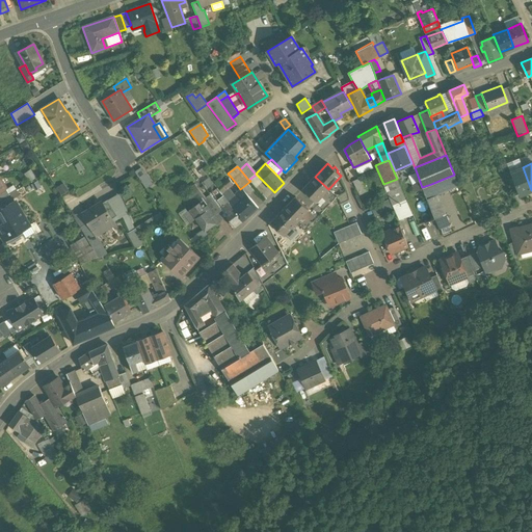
[(140,167),(135,171),(145,188),(152,184),(140,167)]
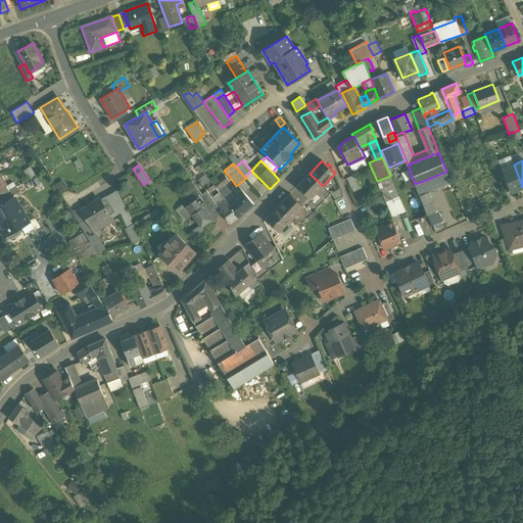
[(522,187),(514,164),(503,169),(506,175),(512,190),(512,191),(522,187)]
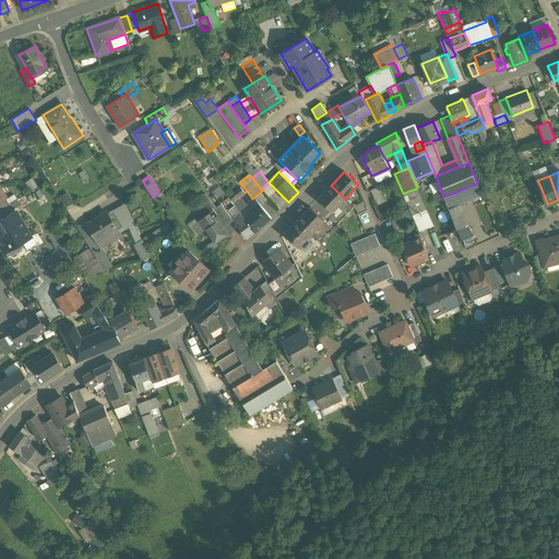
[(477,183),(466,188),(472,199),(482,194),(477,183)]
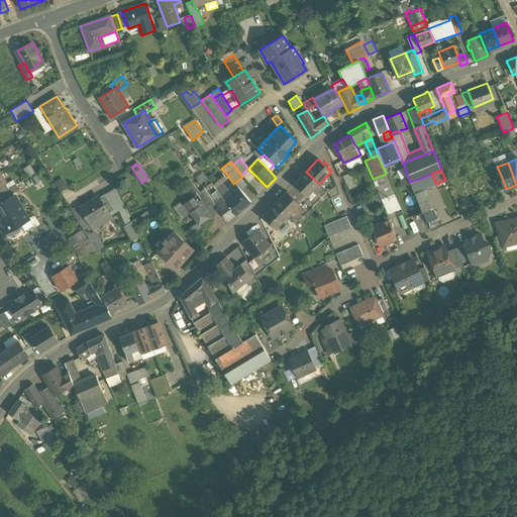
[(224,172),(211,183),(214,187),(215,188),(219,185),(228,177),(224,172)]
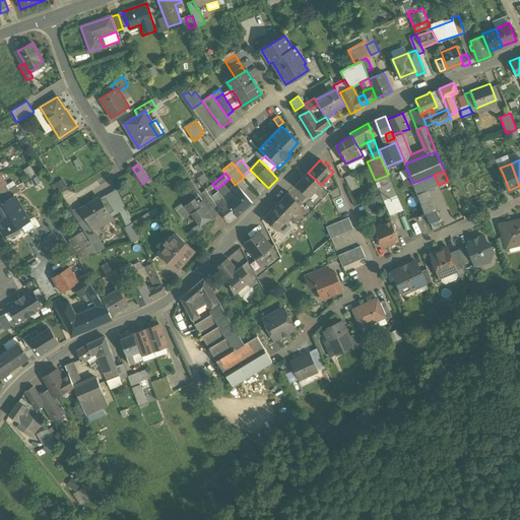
[(321,185),(308,173),(296,185),(309,198),(321,185)]
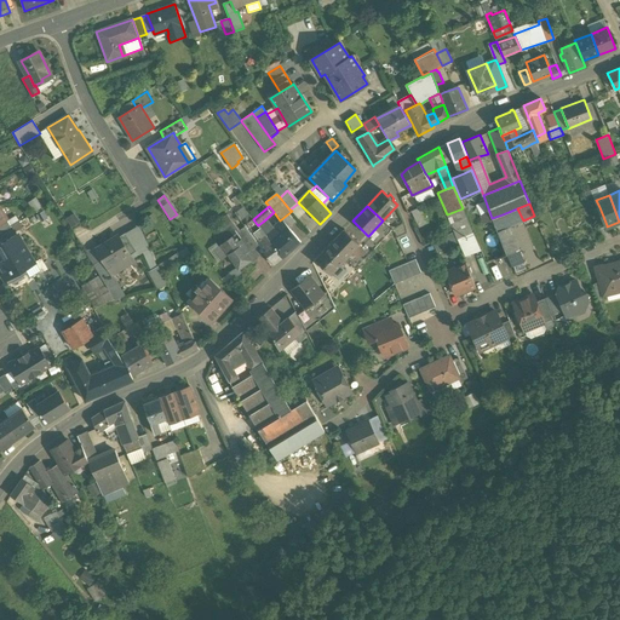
[(600,207),(592,210),(600,228),(607,225),(600,207)]
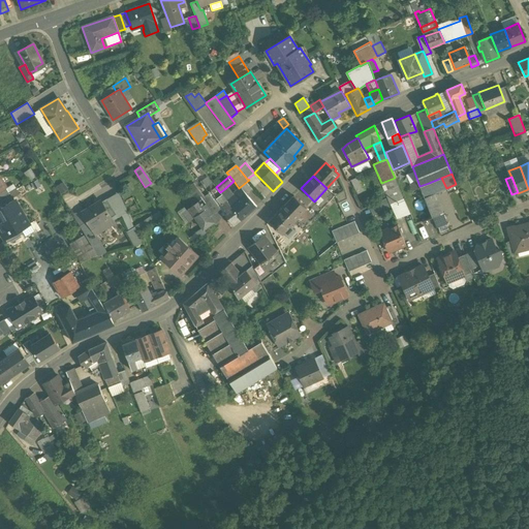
[(359,178),(351,181),(358,194),(365,190),(359,178)]
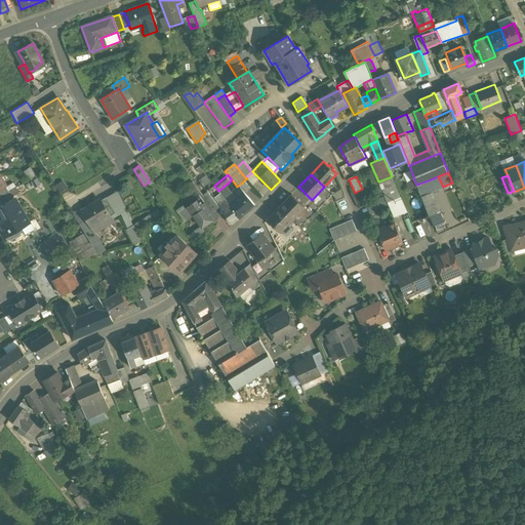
[(400,198),(392,176),(378,182),(394,217),(406,212),(401,198),(400,198)]
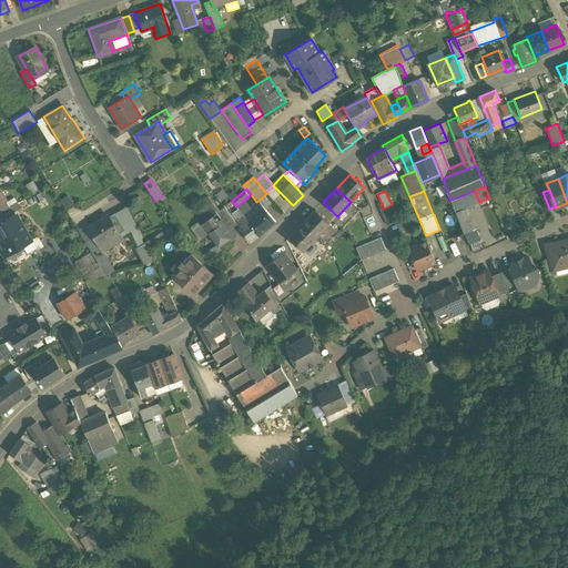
[(474,191),(460,196),(466,208),(467,208),(479,202),(474,191)]
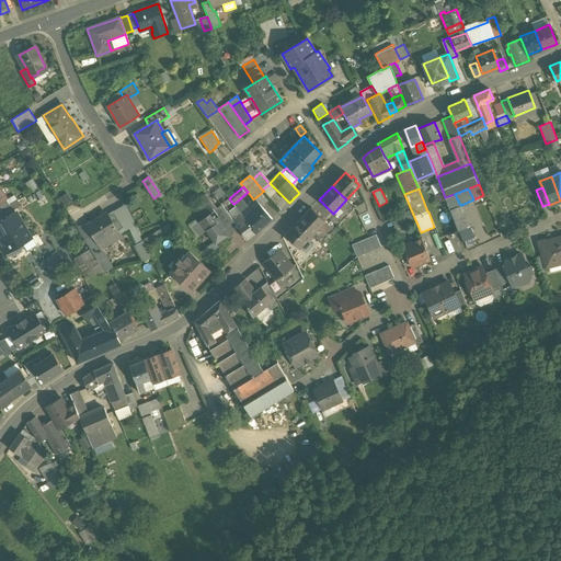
[(455,194),(445,197),(450,209),(460,205),(455,194)]
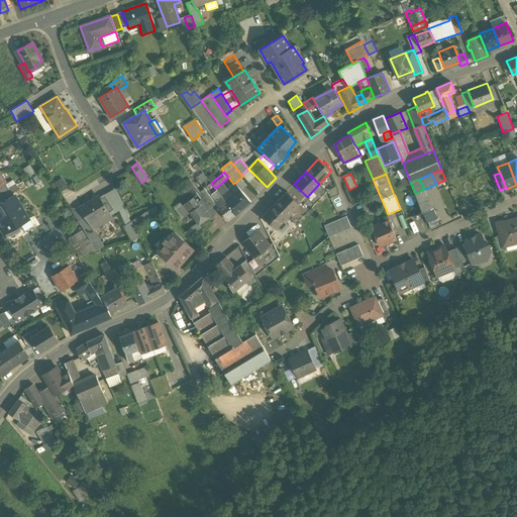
[(13,180),(7,183),(6,183),(9,189),(10,189),(15,185),(16,185),(13,180)]
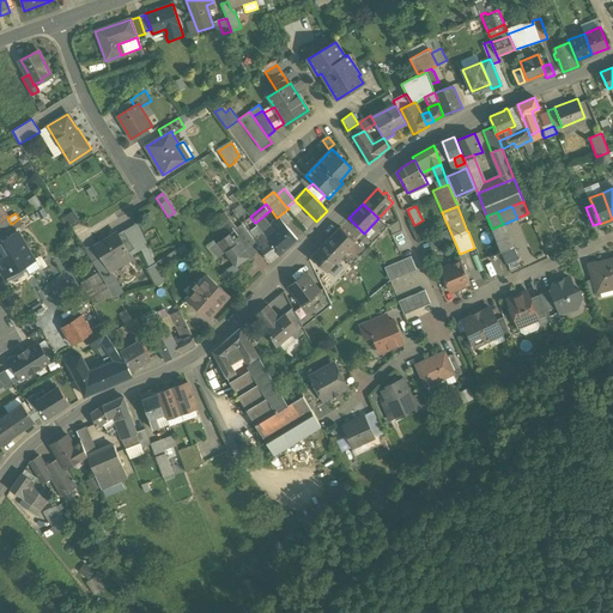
[(236,229),(224,214),(214,222),(225,236),(226,237),(231,232),(236,229)]
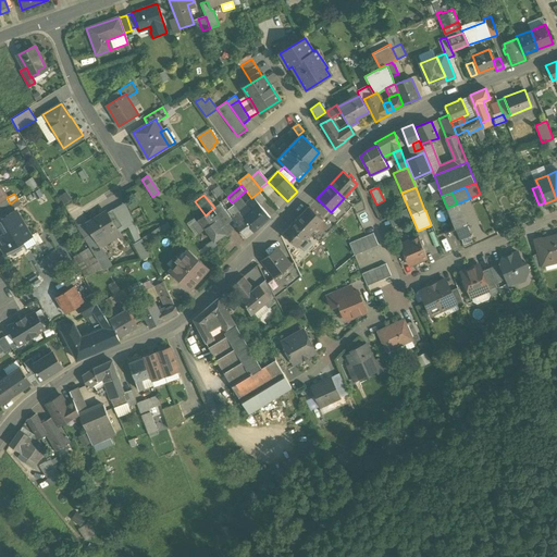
[(0,200),(0,209),(0,210),(10,203),(7,197),(0,200)]
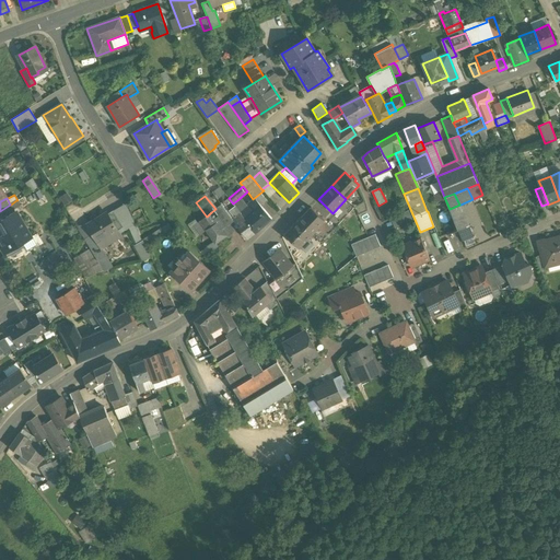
[(255,199),(243,208),(240,212),(255,233),(256,233),(271,219),(255,199)]
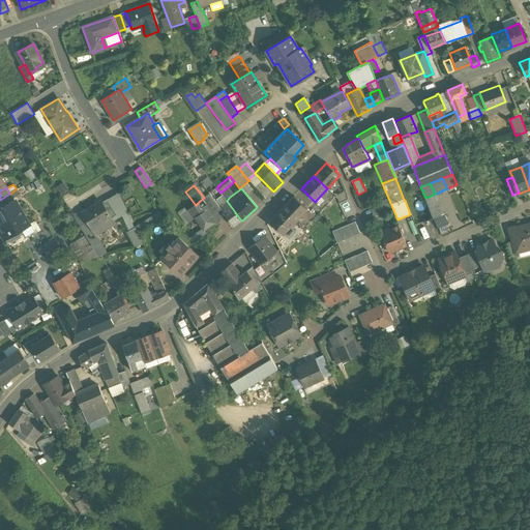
[(20,196),(16,189),(10,194),(13,199),(20,196)]
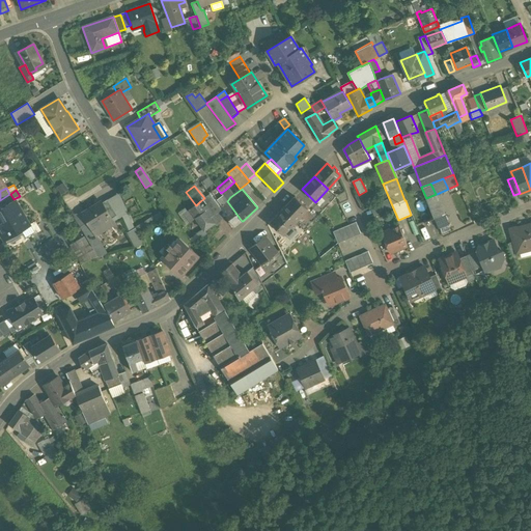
[(230,197),(225,190),(221,193),(227,201),(230,197)]
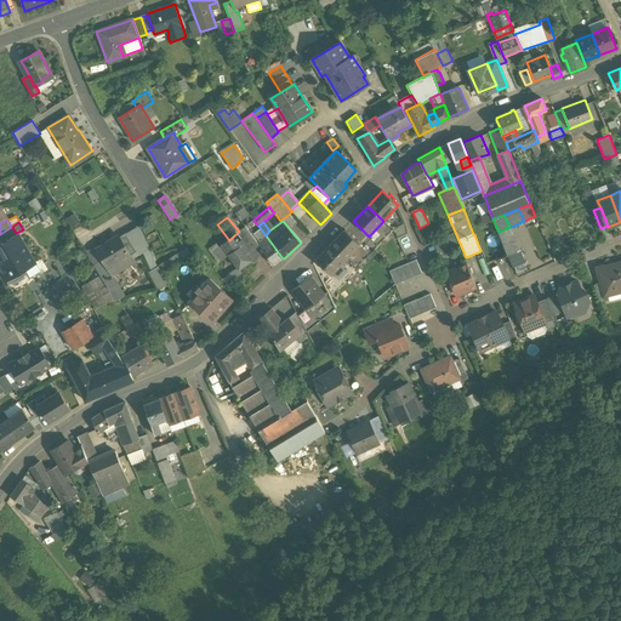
[(138,224),(125,233),(136,251),(138,256),(151,250),(138,224)]
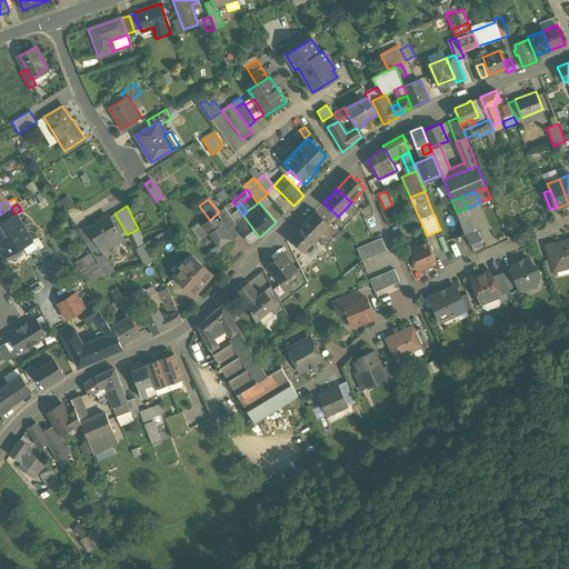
[(237,207),(236,206),(230,210),(238,220),(243,216),(237,207)]
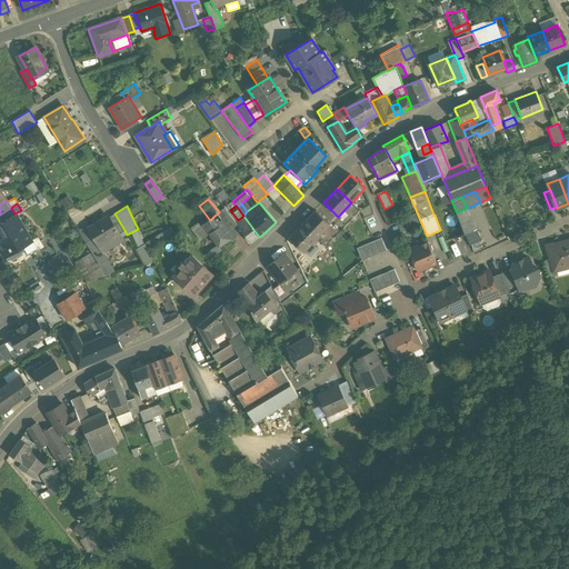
[(219,212),(215,216),(219,221),(221,220),(225,218),(228,222),(232,219),(225,208),(219,212)]
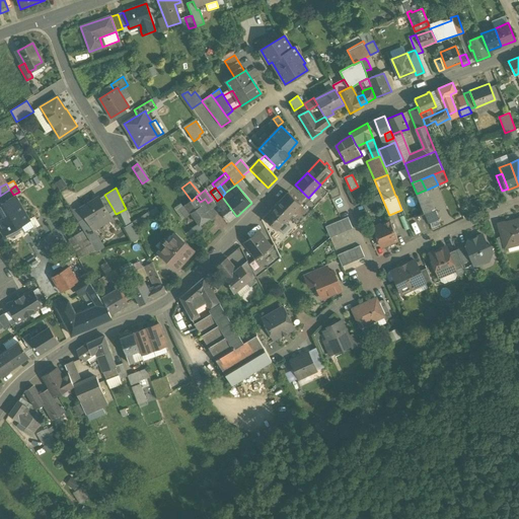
[(426,190),(417,194),(425,213),(435,210),(427,190),(426,190)]
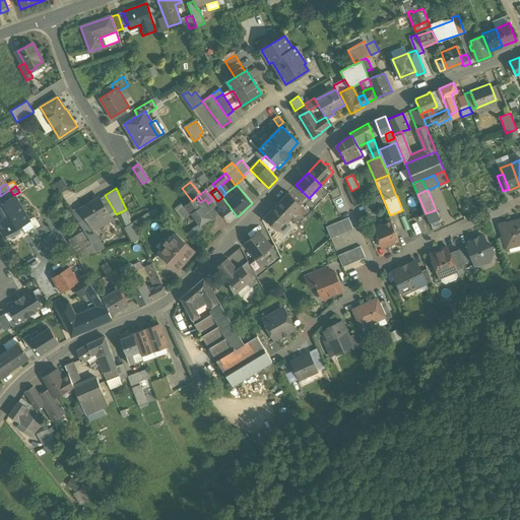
[(303,204),(289,192),(276,205),(289,218),(303,204)]
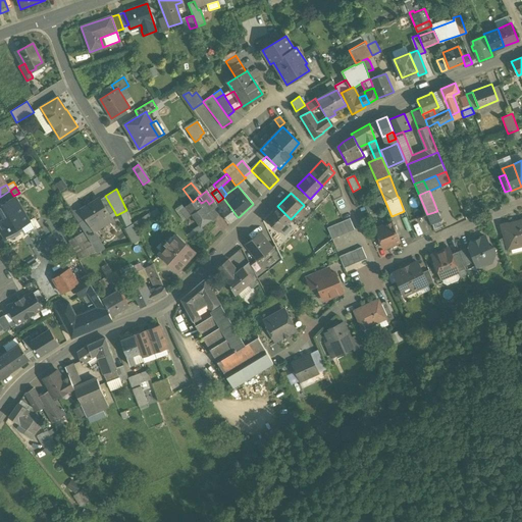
[(114,211),(105,196),(100,199),(109,214),(114,211)]
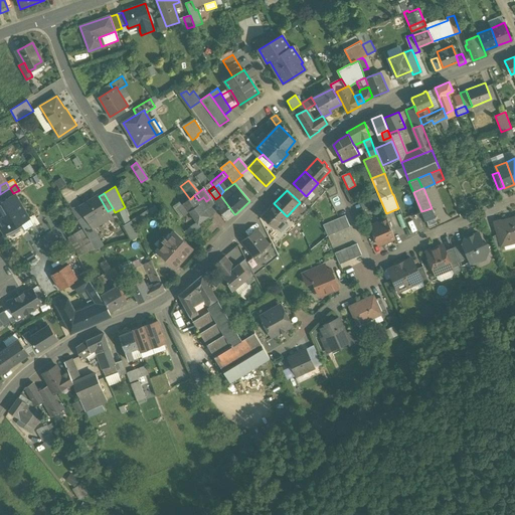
[(375,193),(358,201),(363,210),(379,202),(375,193)]
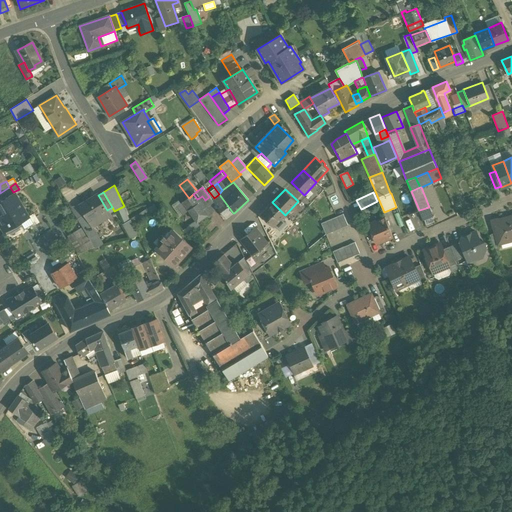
[(0,202),(0,224),(2,227),(8,224),(9,226),(19,220),(20,223),(28,218),(14,194),(1,202),(0,202)]
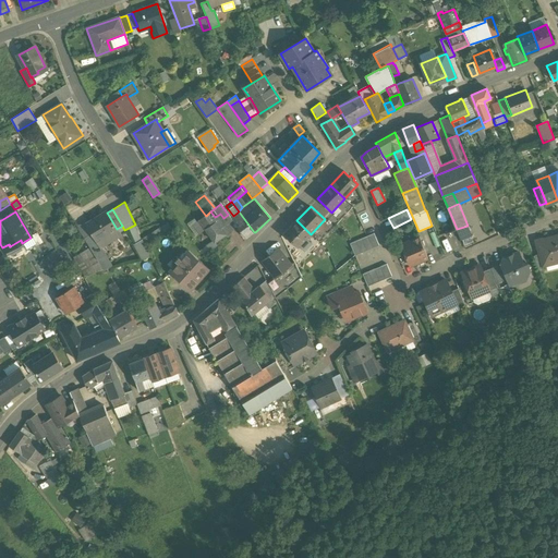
[(106,211),(86,223),(92,232),(97,241),(97,240),(117,229),(107,213),(106,211)]
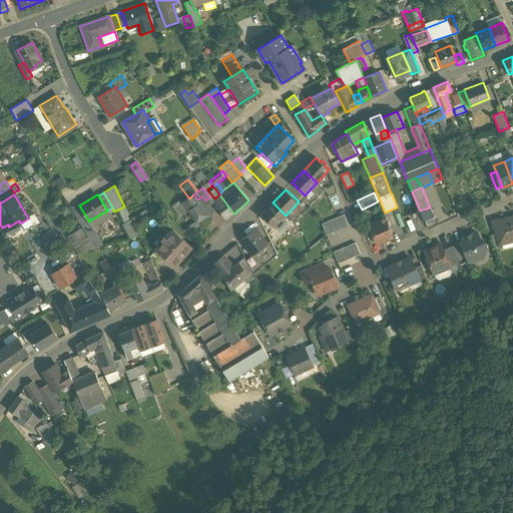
[(193,194),(189,198),(188,197),(180,203),(181,204),(177,207),(182,214),(188,210),(197,222),(204,218),(205,220),(212,216),(210,213),(203,202),(205,200),(202,196),(199,198),(197,199),(193,194)]
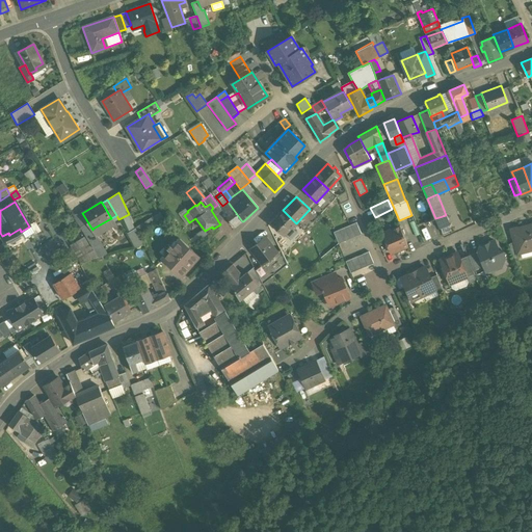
[(242,221),(228,202),(222,206),(228,215),(225,216),(234,228),(242,221)]
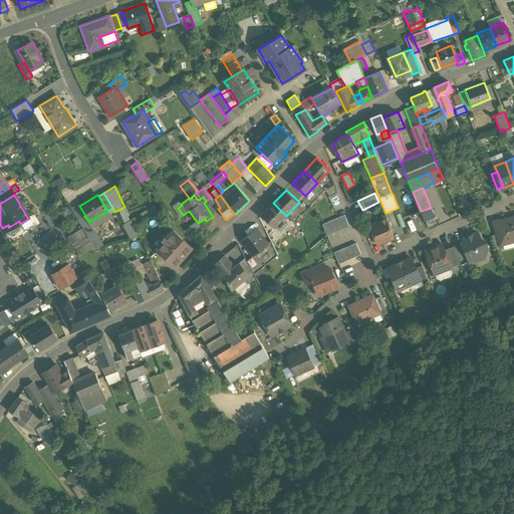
[(216,207),(210,198),(206,201),(204,203),(211,214),(216,210),(215,208),(216,207)]
